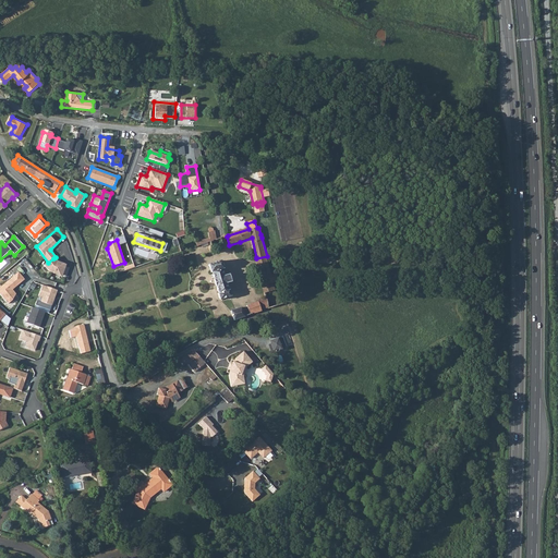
[(267,256),(256,258),(264,286),(274,283),(271,275),(269,268),(267,258),(267,256)]
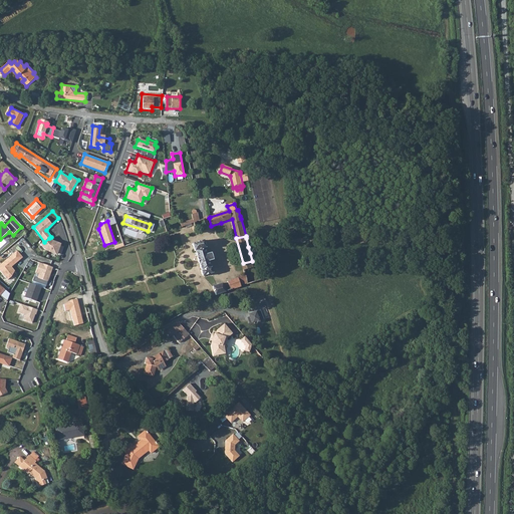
[(49,238),(39,246),(42,249),(44,251),(56,255),(57,254),(61,255),(64,246),(60,246),(60,244),(52,241),(49,238)]
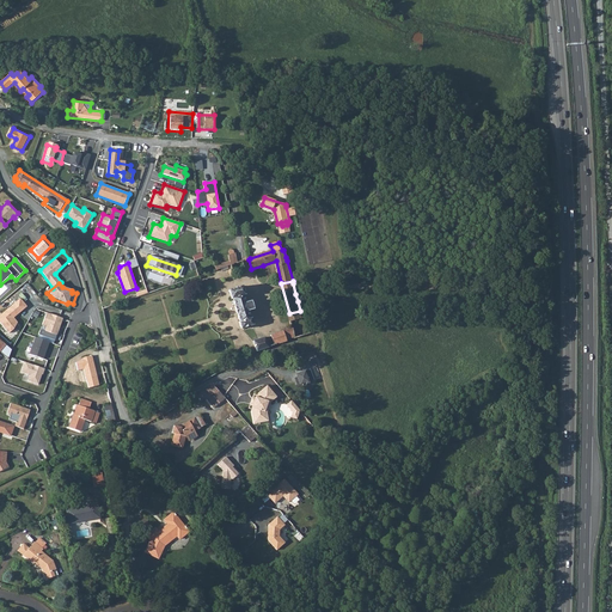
[(243,286),(230,291),(232,299),(233,299),(236,305),(236,306),(240,322),(239,323),(242,329),(254,324),(252,318),(251,318),(249,310),(254,308),(251,301),(246,303),(244,295),(245,294),(243,286)]
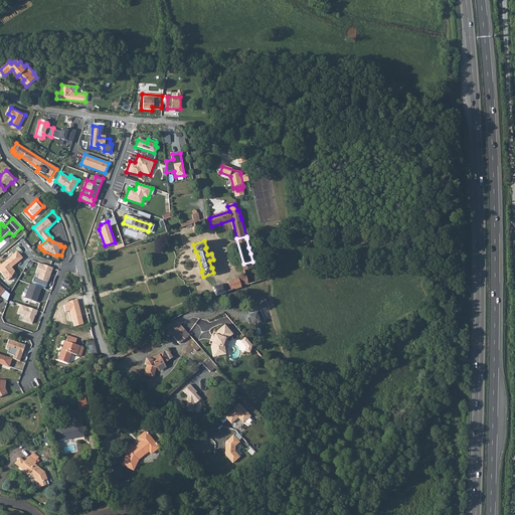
[(0,265),(0,272),(7,281),(12,277),(14,272),(11,268),(22,259),(16,251),(0,265)]
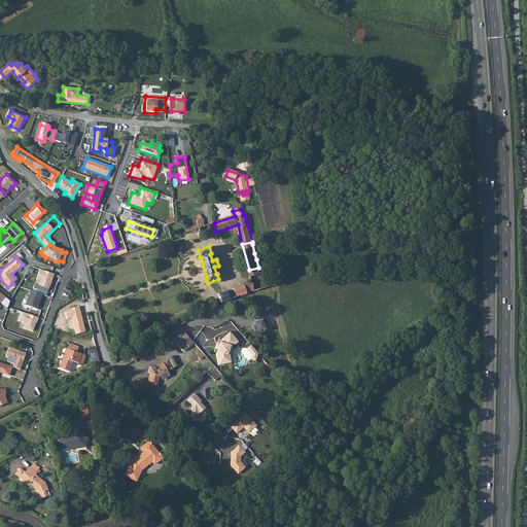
[(48,289),(54,275),(39,269),(36,280),(38,281),(37,285),(48,289)]
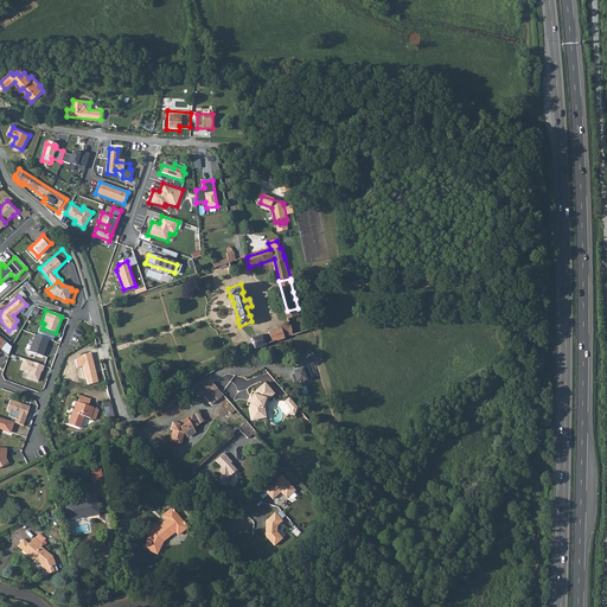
[(291,325),(269,332),(273,342),(285,338),(285,336),(292,333),(291,325)]
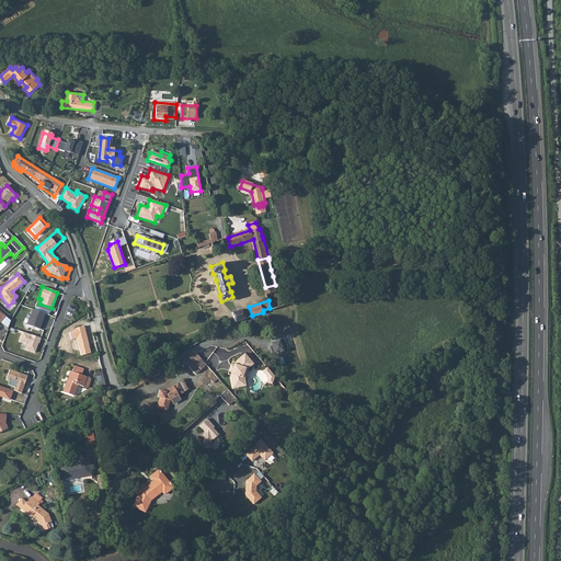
[(232,312),(236,321),(247,318),(243,308),(232,312)]
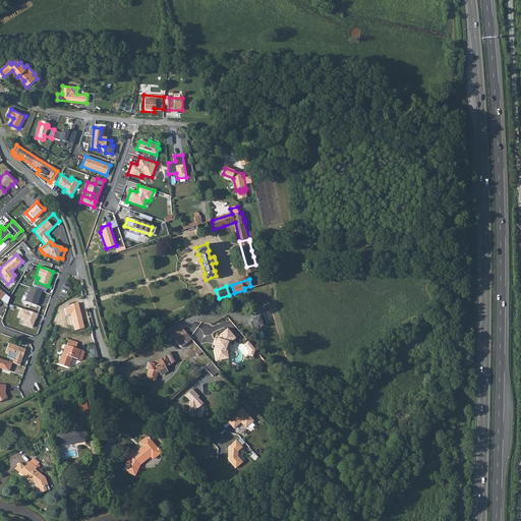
[(42,292),(30,288),(24,303),(37,307),(42,292)]
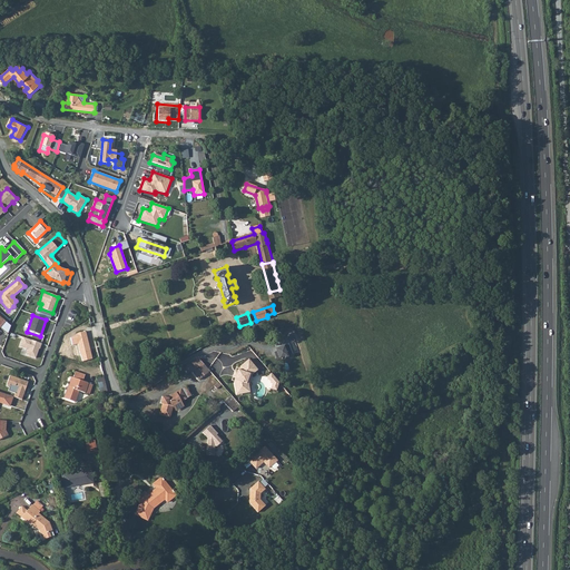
[(10,326),(0,317),(0,328),(7,334),(10,326)]
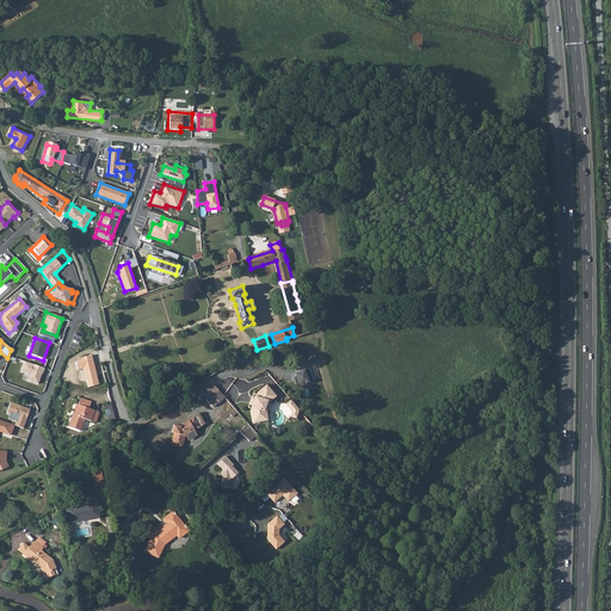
[(99,384),(92,355),(84,357),(75,362),(78,370),(82,369),(88,387),(99,384)]
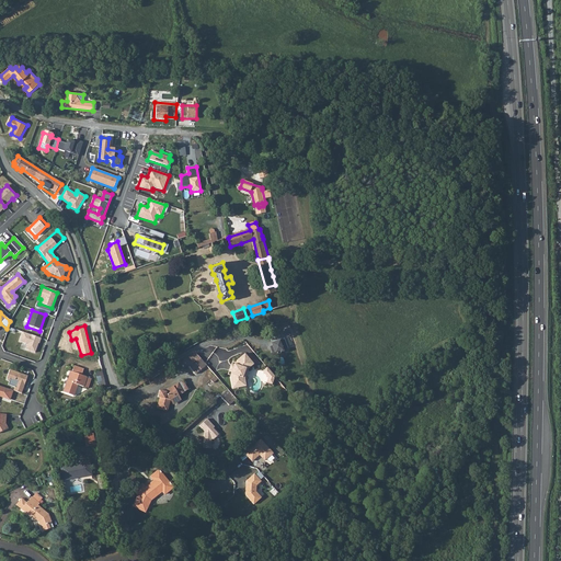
[(22,332),(19,342),(26,345),(24,350),(35,354),(41,339),(22,332)]
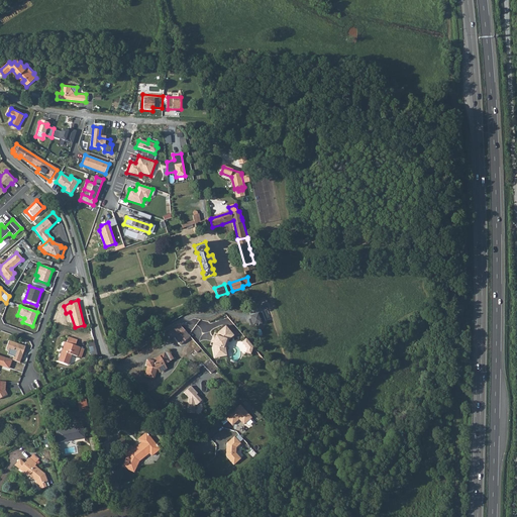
[(251,315),(253,325),(266,322),(264,312),(251,315)]
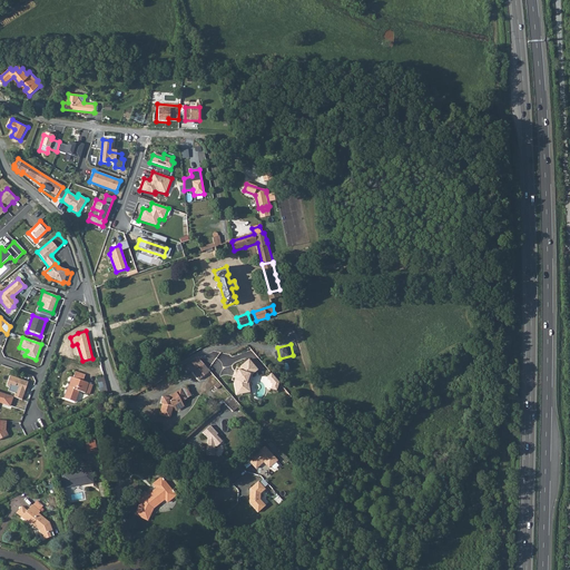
[(200,359),(188,366),(192,371),(200,381),(210,371),(200,359)]
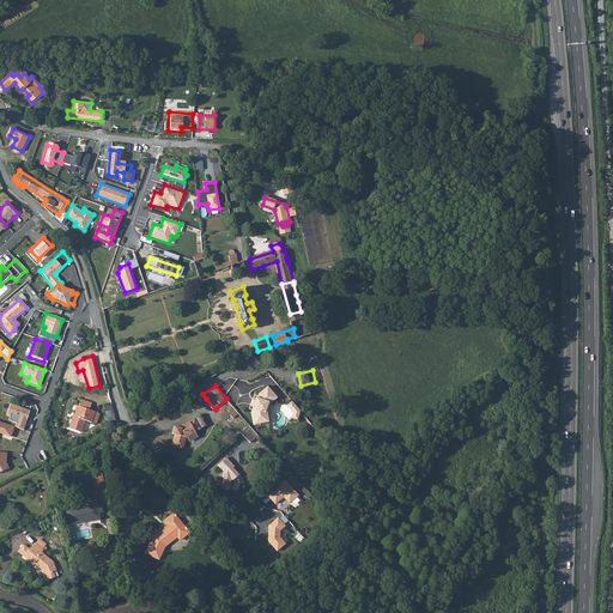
[(271,401),(277,396),(269,386),(260,394),(259,398),(258,398),(254,408),(255,408),(254,412),(255,424),(267,423),(266,417),(267,417),(267,413),(271,401)]
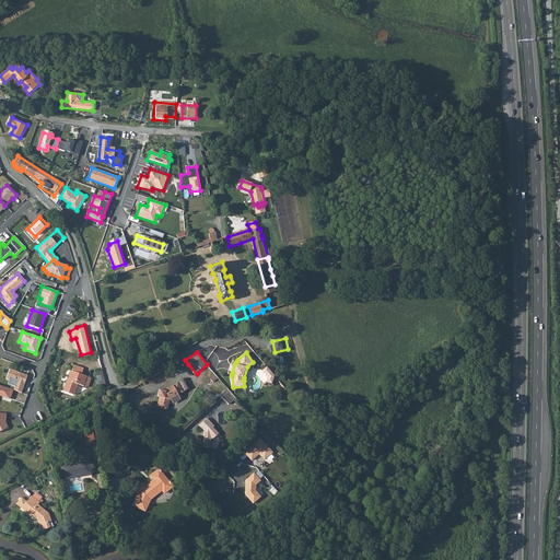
[(185,360),(174,365),(178,371),(188,364),(185,360)]
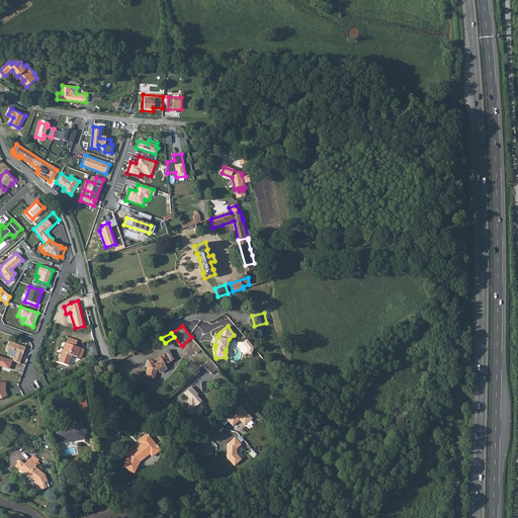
[(236,336),(234,335),(229,339),(226,349),(226,352),(225,352),(226,357),(229,356),(228,349),(230,341),(236,336)]
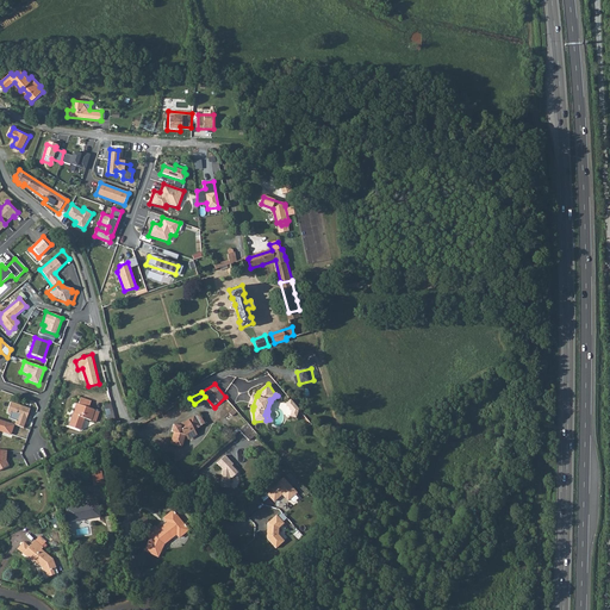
[(78,405),(69,428),(81,431),(85,421),(92,422),(95,411),(89,410),(92,400),(82,397),(79,406),(78,405)]
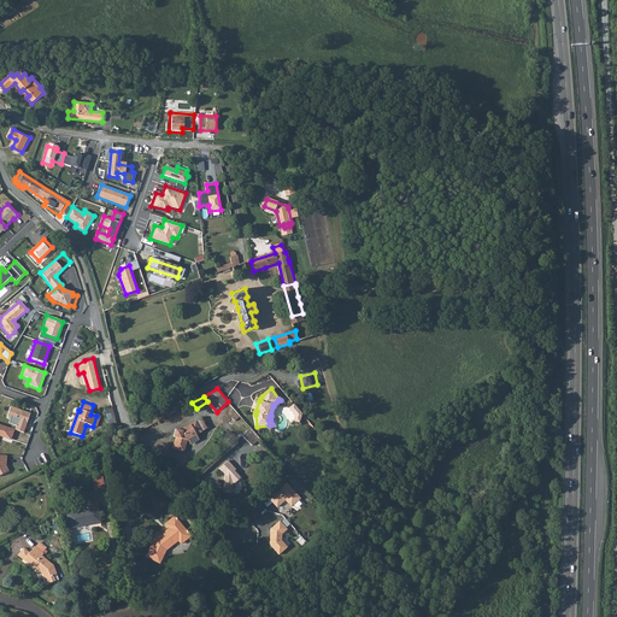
[(304,415),(295,404),(291,409),(297,416),(297,422),(304,422),(304,415)]
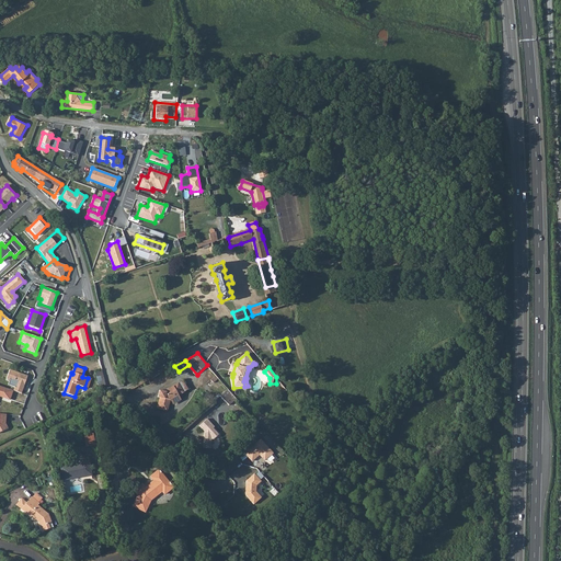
[(27,376),(9,369),(6,379),(15,384),(13,391),(22,395),(27,376)]
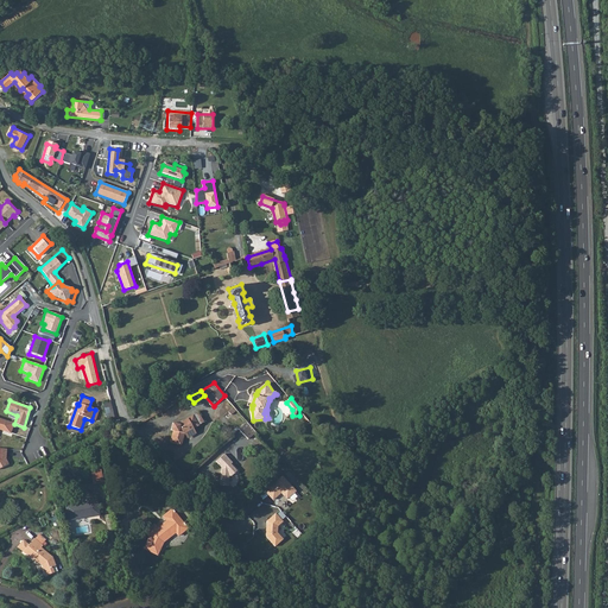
[(183,435),(184,435),(192,430),(198,426),(194,417),(177,425),(172,424),(170,431),(173,431),(169,445),(179,447),(183,435)]
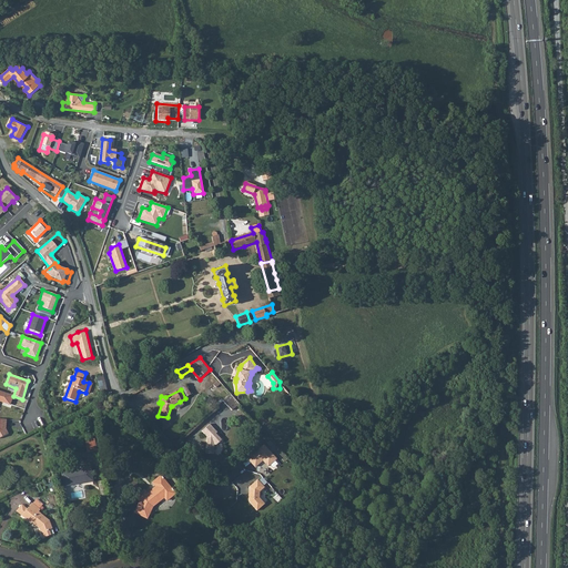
[(0,402),(10,405),(13,396),(0,391),(0,402)]
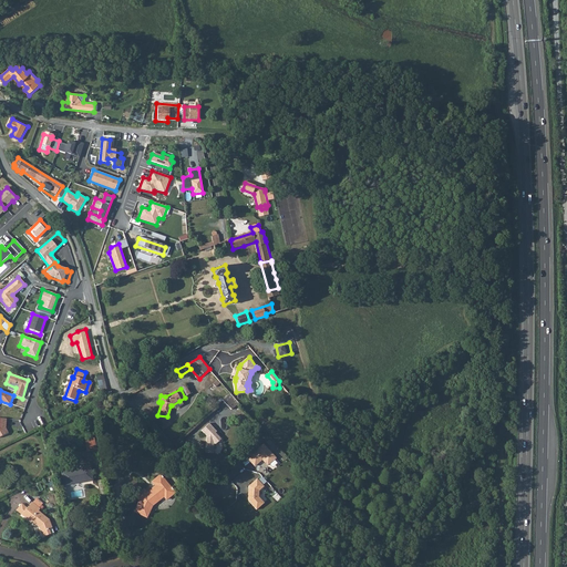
[(232,394),(224,401),(233,410),(240,403),(232,394)]
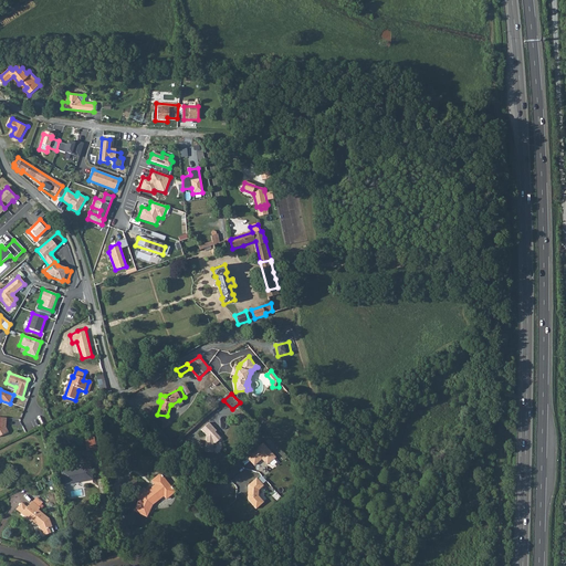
[(179,400),(171,405),(175,410),(182,405),(179,400)]
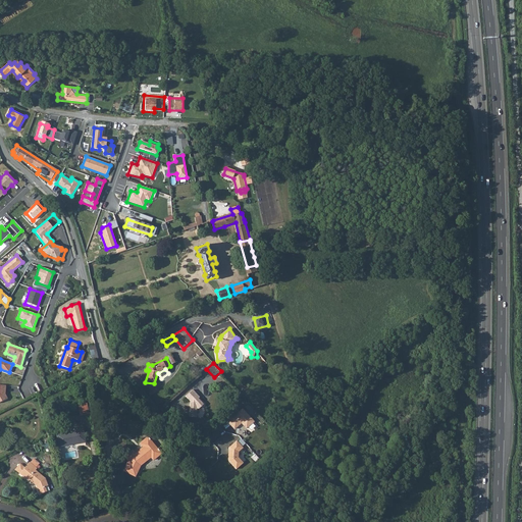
[(189,417),(194,418),(196,418),(197,409),(199,409),(204,404),(199,398),(200,398),(195,392),(194,389),(187,396),(191,402),(189,417)]
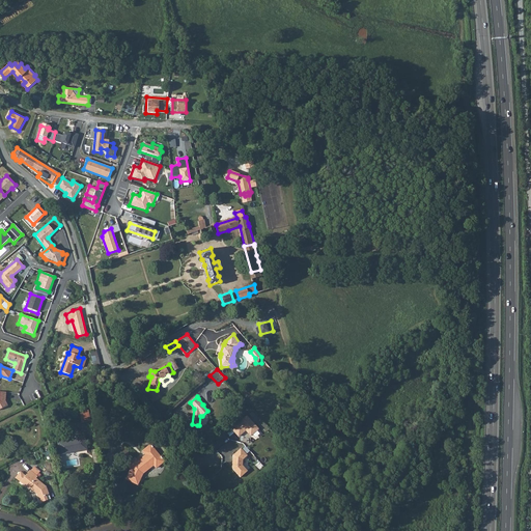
[(89,410),(81,411),(81,422),(90,421),(89,410)]
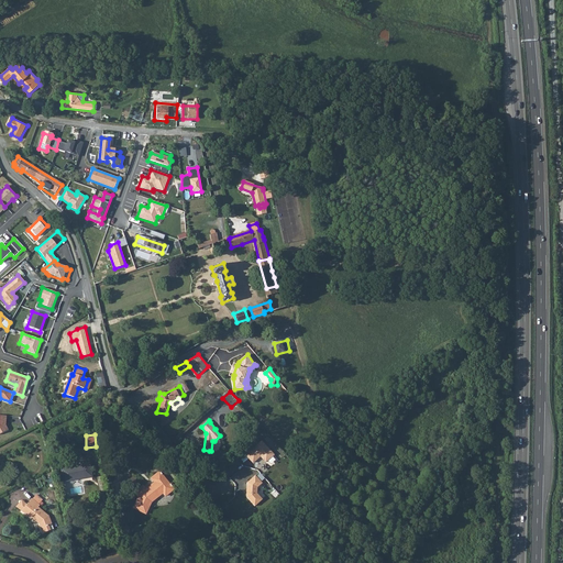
[(262,440),(246,454),(254,463),(262,455),(264,456),(263,457),(266,462),(275,454),(262,440)]
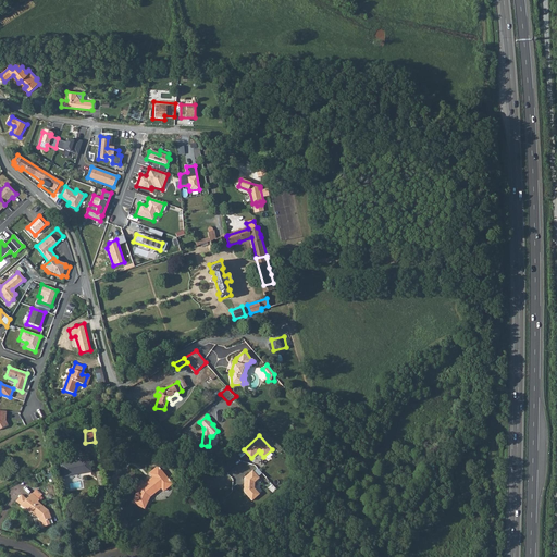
[(74,462),(74,458),(66,460),(67,463),(61,465),(63,478),(91,473),(89,460),(74,462)]
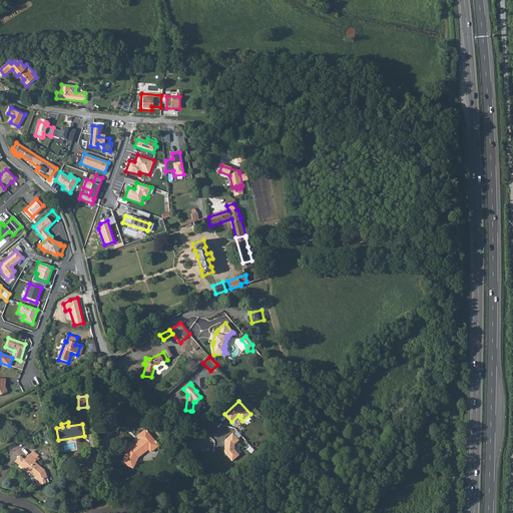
[(129,454),(124,463),(135,468),(141,456),(148,451),(150,449),(153,453),(161,447),(148,431),(140,437),(143,440),(135,447),(132,444),(126,449),(129,454)]
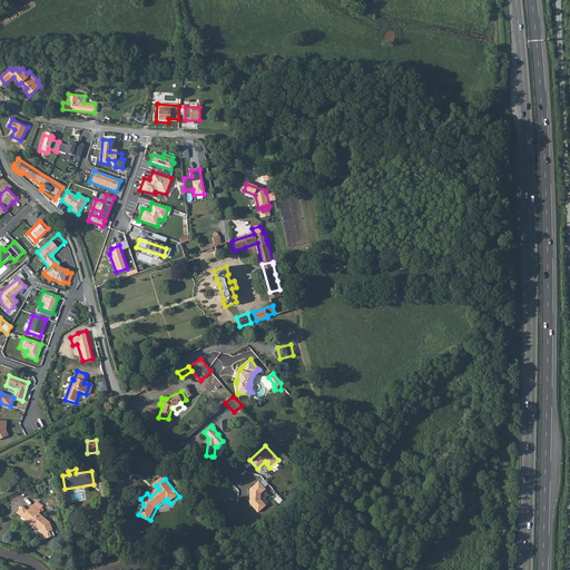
[(264,491),(257,482),(249,490),(249,492),(251,492),(249,494),(248,494),(248,504),(256,513),(264,508),(267,504),(265,501),(265,495),(267,494),(264,491)]
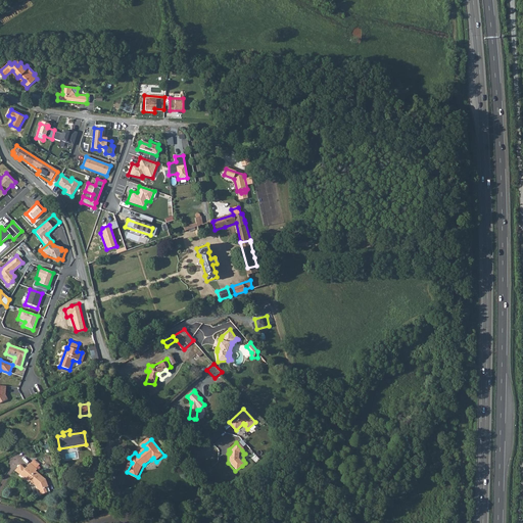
[(15,472),(20,476),(27,469),(21,465),(15,472)]
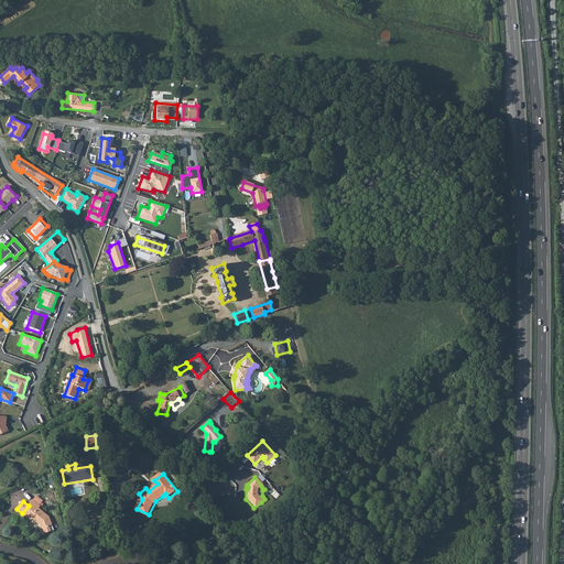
[(29,506),(22,513),(32,521),(33,520),(40,525),(43,534),(56,529),(52,517),(40,507),(34,501),(33,501),(29,506)]
